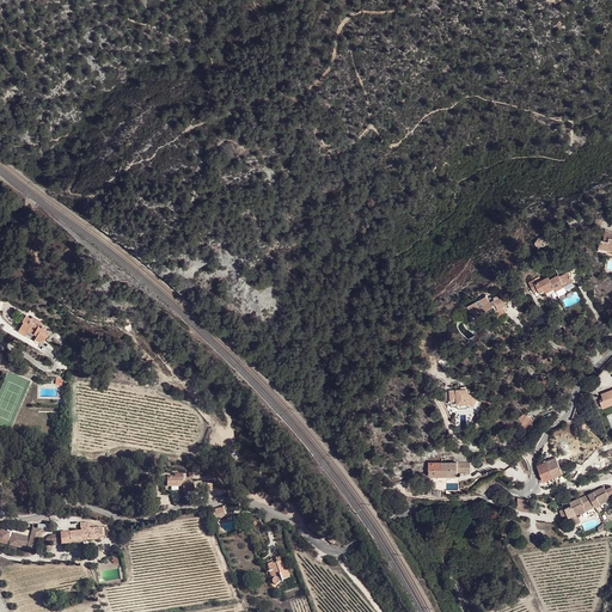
[(611,231),(606,228),(603,238),(601,238),(597,250),(611,251),(611,231)]
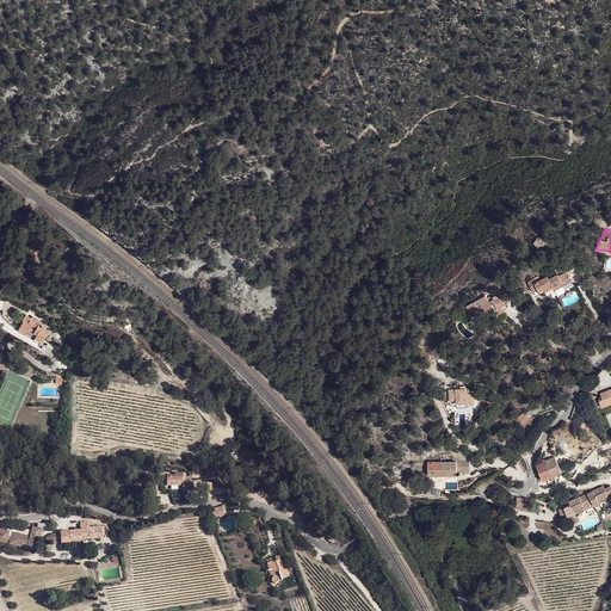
[(549,278),(551,283),(553,287),(562,282),(563,284),(572,279),(567,270),(559,275),(559,273),(549,278)]
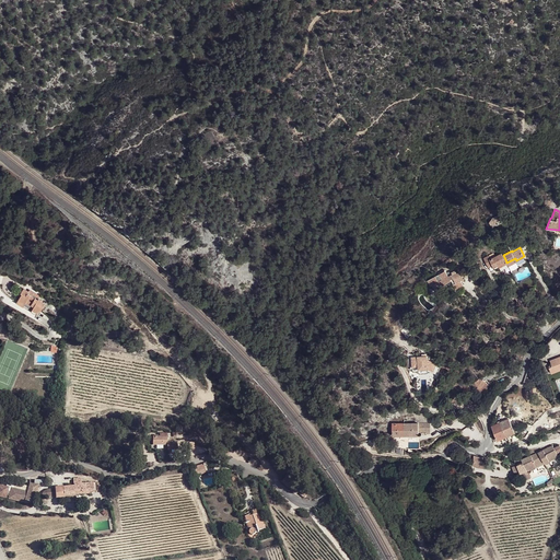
[(498,264),(505,259),(503,255),(501,252),(490,258),(488,255),(483,257),(488,266),(493,264),(494,266),(498,264)]
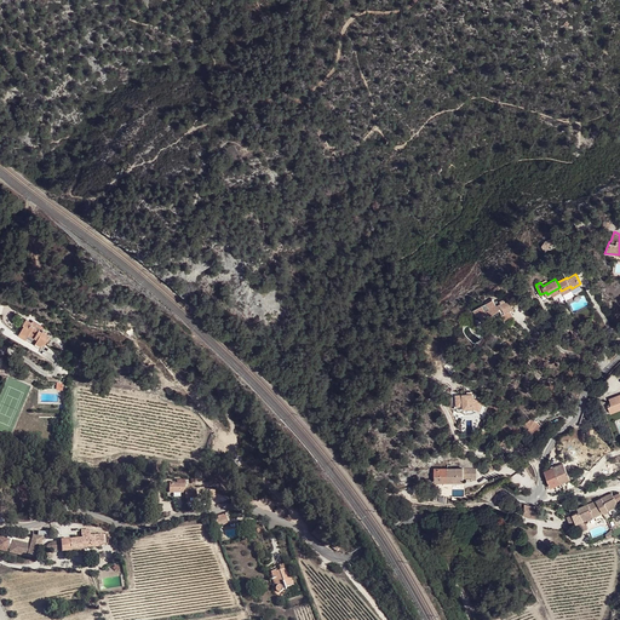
[(514,308),(510,302),(509,303),(507,300),(505,302),(505,300),(497,304),(493,299),(474,310),(477,315),(480,314),(482,319),(487,316),(488,317),(491,316),(491,315),(499,310),(505,319),(514,315),(510,309),(514,308)]
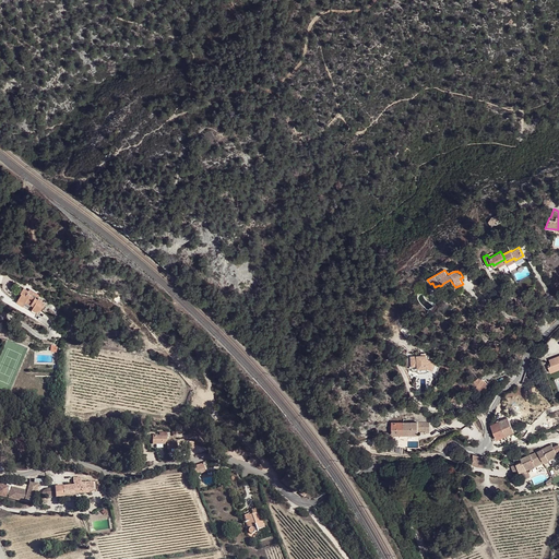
[(33,295),(35,292),(30,288),(28,290),(23,287),(20,293),(21,294),(18,300),(37,312),(38,309),(40,310),(45,302),(39,299),(40,298),(38,297),(38,298),(33,295)]
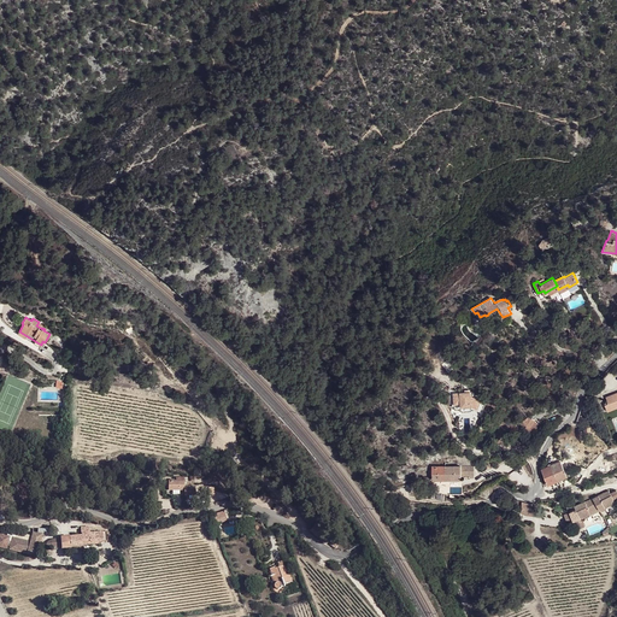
[(134,329),(129,324),(123,330),(128,335),(134,329)]
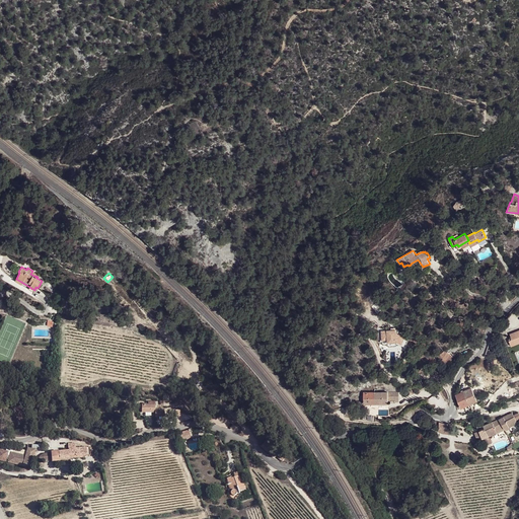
[(489,279),(485,273),(480,275),(485,282),(489,279)]
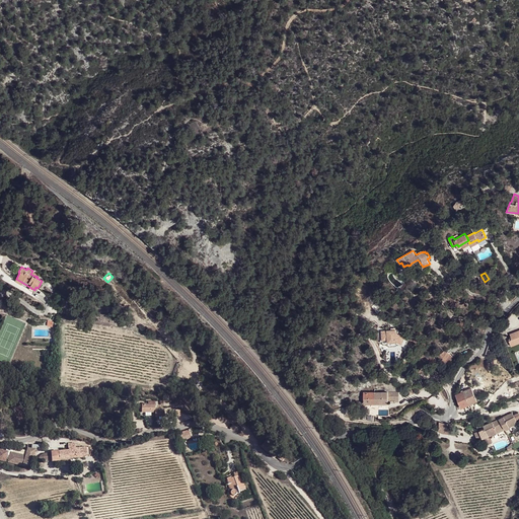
[(389,329),(379,330),(381,345),(387,345),(395,344),(401,344),(402,343),(406,343),(409,335),(397,331),(396,328),(394,329),(389,329)]
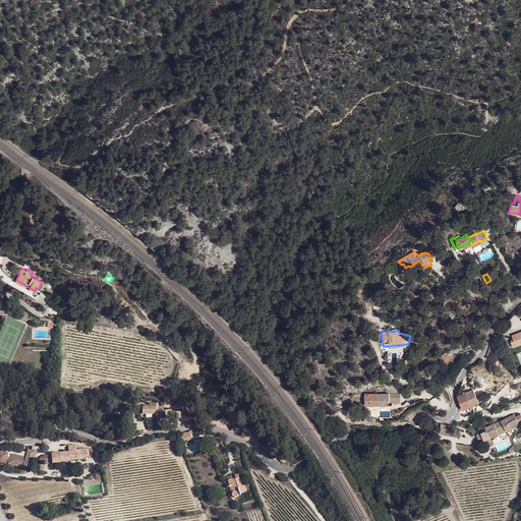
[(520,335),(520,334),(519,333),(511,338),(514,342),(518,340),(520,344),(520,343),(520,335)]
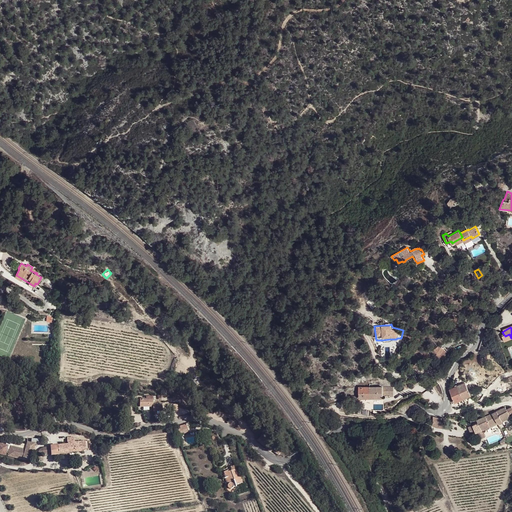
[(505,343),(511,339),(511,337),(511,338),(509,334),(505,336),(501,337),(505,343)]
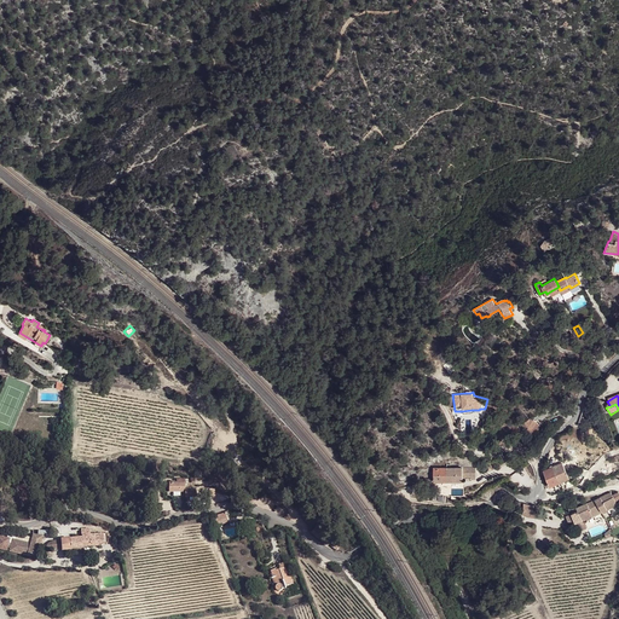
[(533,418),(526,428),(533,434),(542,426),(533,418)]
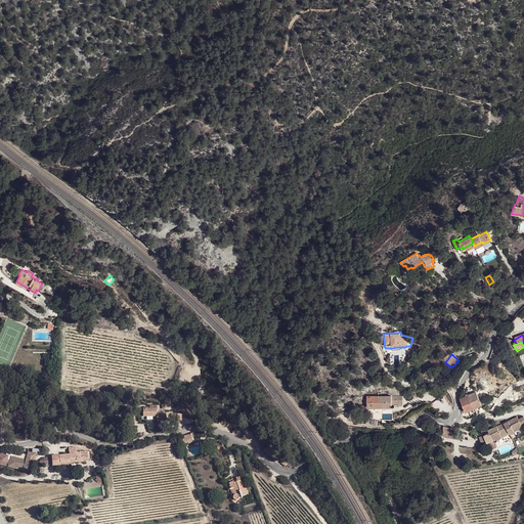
[(476,391),(461,397),(466,411),(482,403),(476,391)]
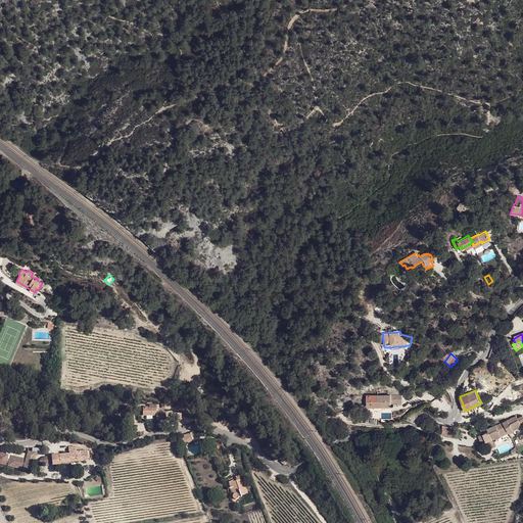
[(401,405),(401,394),(390,394),(377,394),(366,394),(367,407),(377,407),(390,406),(390,402),(397,402),(397,405),(401,405)]
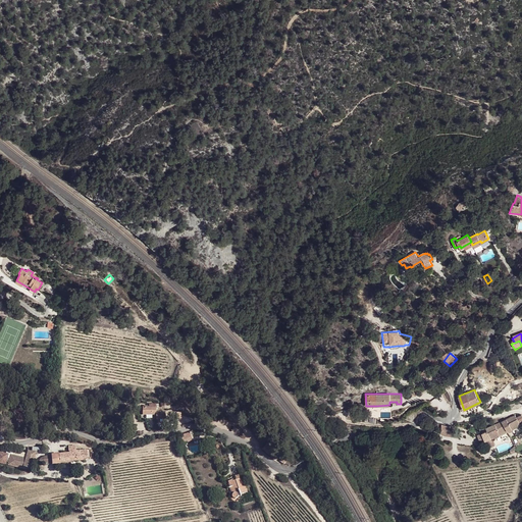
[(156,406),(143,406),(143,414),(156,414),(156,418),(165,418),(165,411),(156,411),(156,406)]
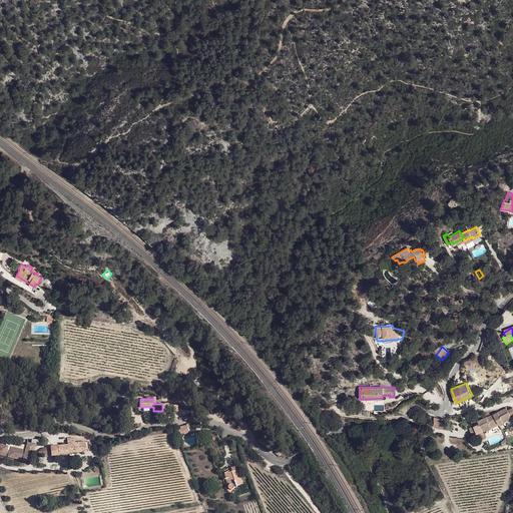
[(359,405),(359,413),(369,414),(369,404),(359,405)]
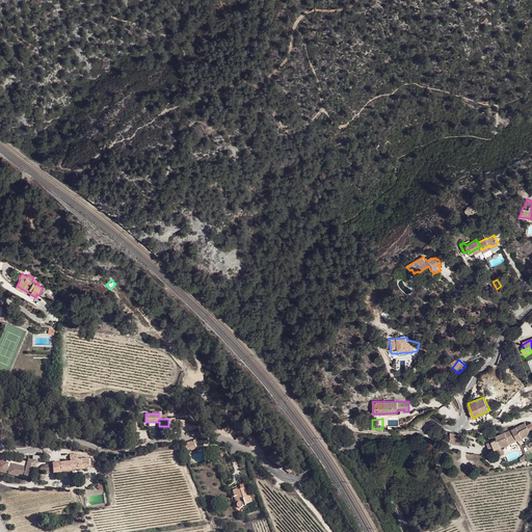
[(490,442),(494,448),(495,450),(496,450),(499,456),(505,453),(502,447),(517,440),(531,433),(530,430),(531,428),(531,424),(531,422),(526,424),(525,422),(495,435),(497,439),(490,442)]
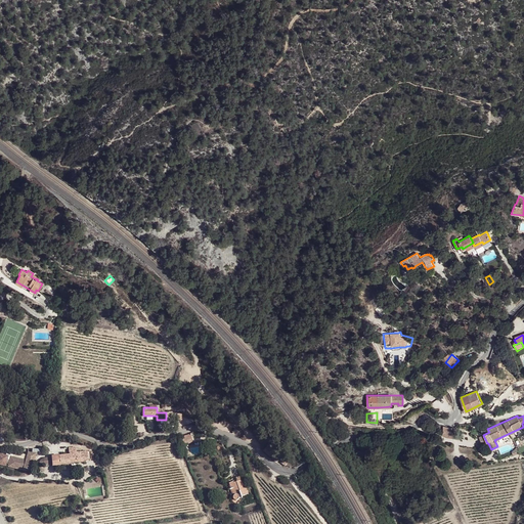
[(445,426),(443,425),(442,433),(448,434),(448,436),(461,438),(461,432),(457,431),(457,429),(455,427),(454,428),(451,427),(446,426),(445,426)]
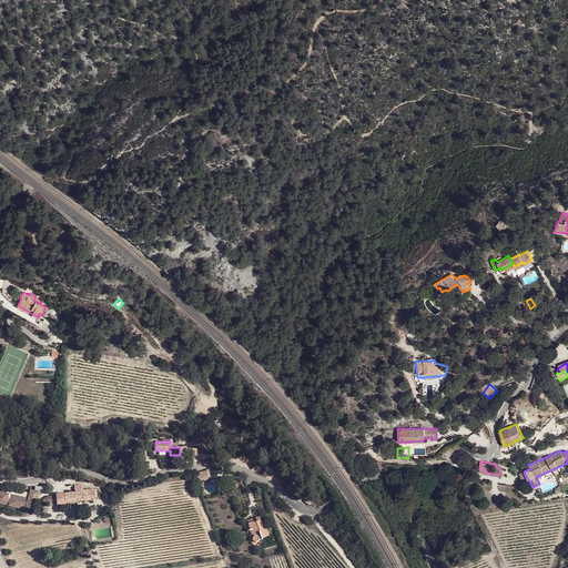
[(300,488),(291,482),(286,487),(295,495),(300,488)]
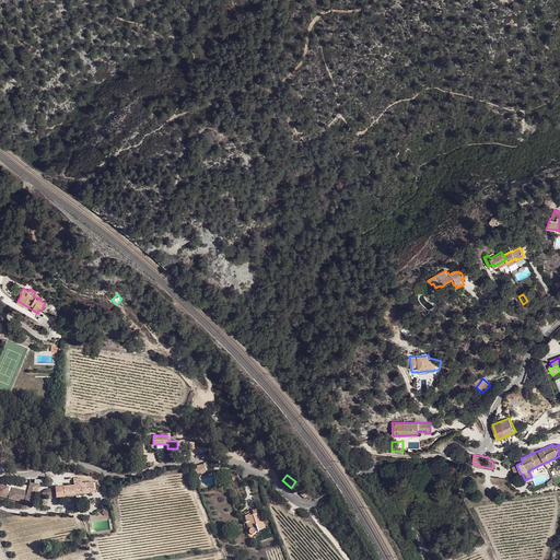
[(74,488),(74,494),(76,500),(77,500),(76,494),(91,493),(91,491),(97,491),(96,482),(86,483),(86,486),(82,486),(82,483),(81,478),(73,479),(73,485),(74,483),(74,488)]
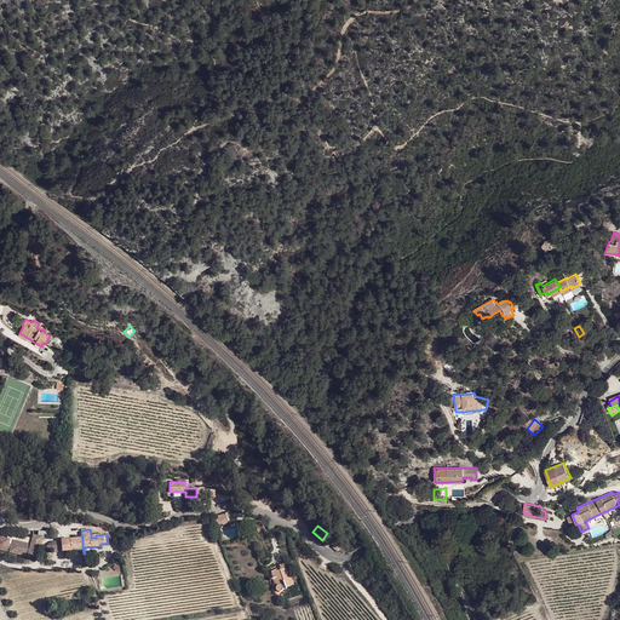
[(38,557),(42,537),(38,537),(33,535),(30,545),(12,540),(12,544),(9,544),(10,539),(0,537),(0,549),(7,551),(9,547),(11,547),(10,552),(28,556),(38,557)]
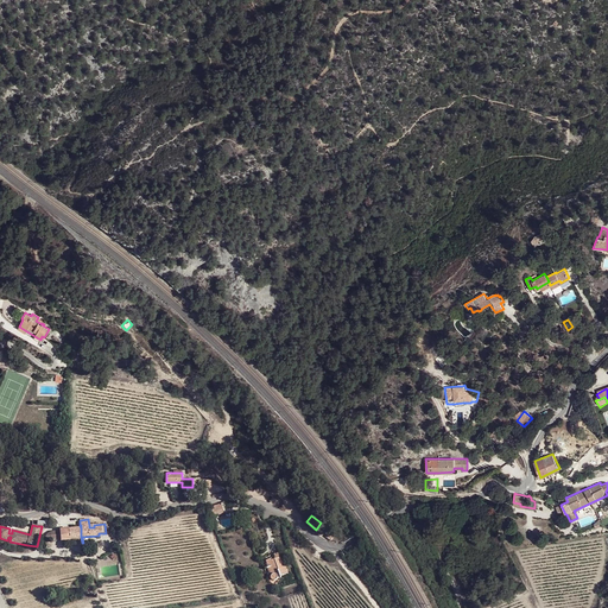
[(81,530),(78,529),(59,530),(61,540),(70,539),(70,538),(75,538),(75,543),(82,543),(81,537),(81,530)]
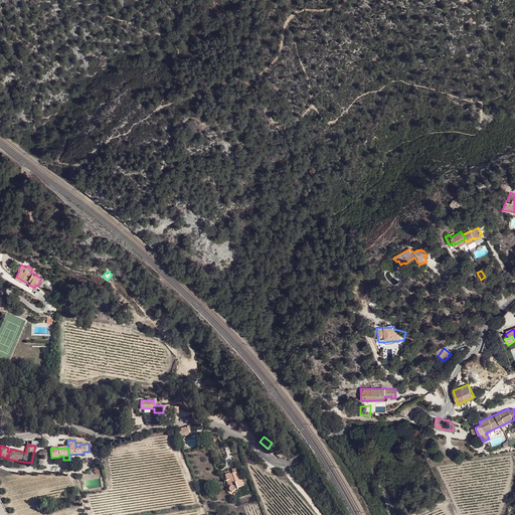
[(237,488),(244,485),(240,476),(239,476),(236,468),(231,470),(232,472),(233,474),(230,475),(230,473),(225,475),(227,481),(229,480),(232,487),(231,487),(230,488),(230,489),(230,490),(231,491),(232,491),(233,491),(234,491),(234,490),(234,489),(234,488),(234,487),(233,487),(236,486),(236,488),(237,488)]
